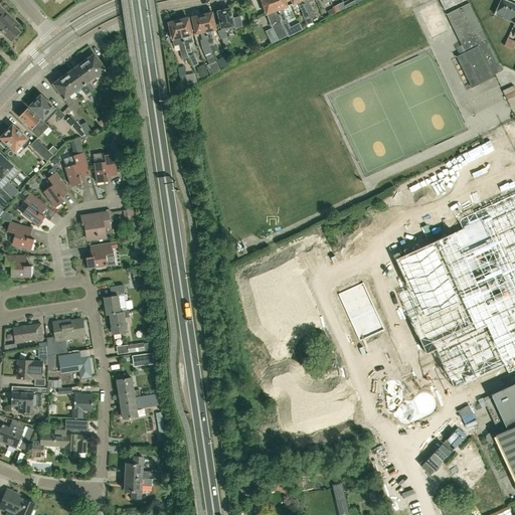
[(266,12),(267,14),(271,25),(278,40),(288,36),(281,23),(282,22),(274,0),(261,0),(264,8),(263,8),(265,13),(266,12)]
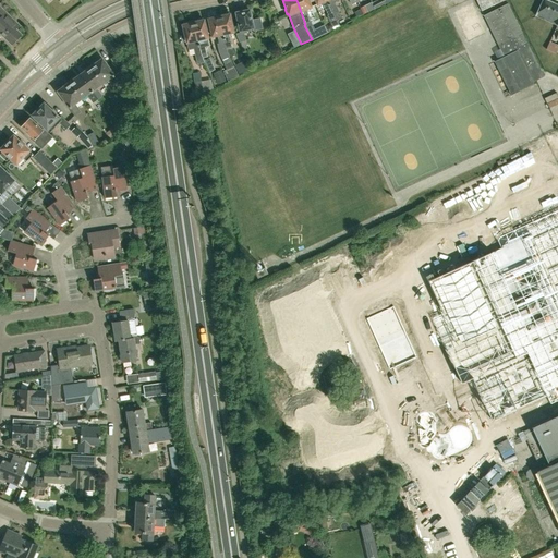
[(296,0),(305,24),(308,23),(307,20),(310,20),(306,9),(311,7),(308,0),(296,0)]
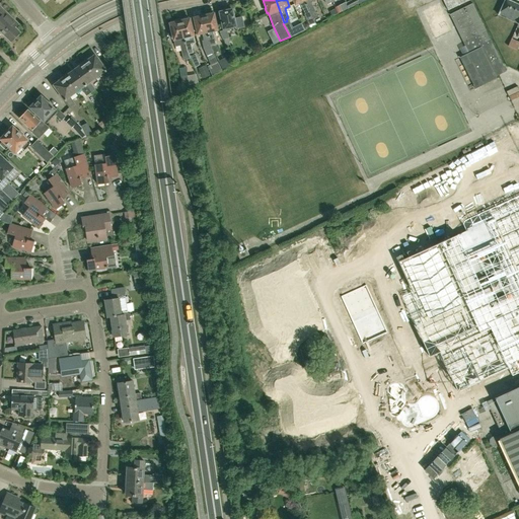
[(313,18),(304,0),(293,0),(295,4),(299,2),(305,14),(304,14),(309,25),(315,22),(313,18)]
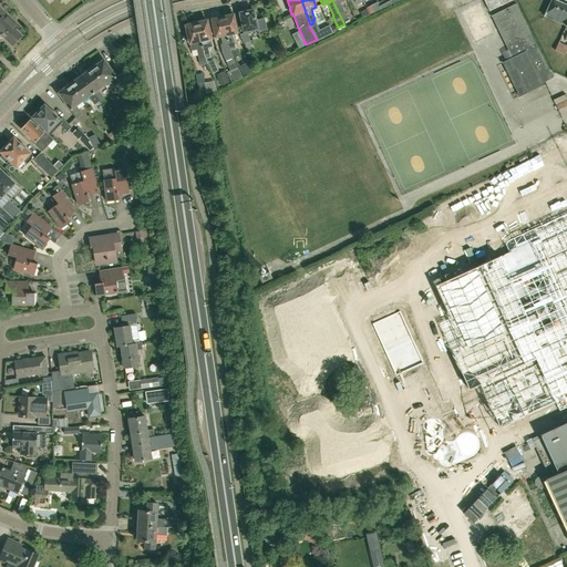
[(332,0),(342,20),(347,18),(340,2),(344,0),(343,0),(332,0)]
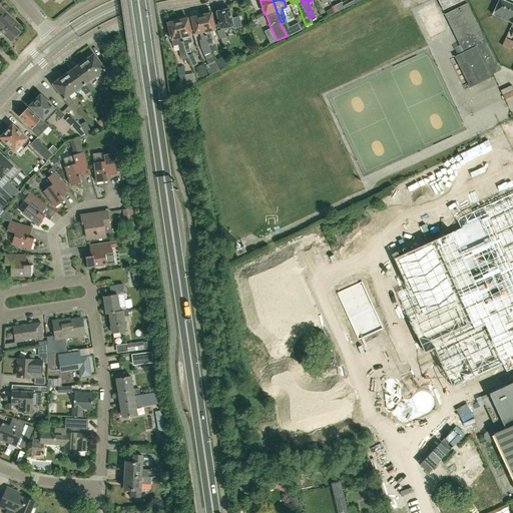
[(346,8),(356,3),(354,0),(348,0),(343,3),(346,8)]
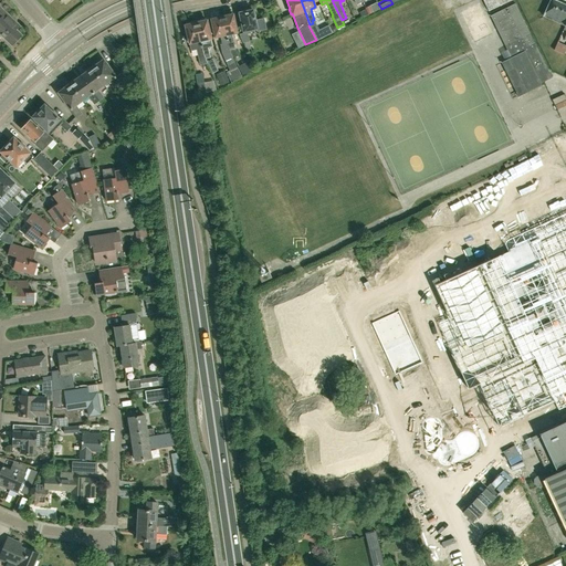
[(482,0),(489,11),(511,0),(482,0)]
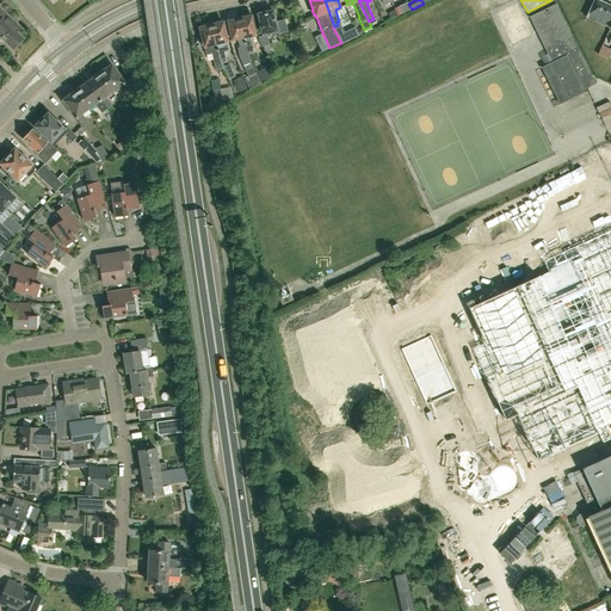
[(594,0),(587,17),(600,23),(609,5),(598,0),(594,0)]
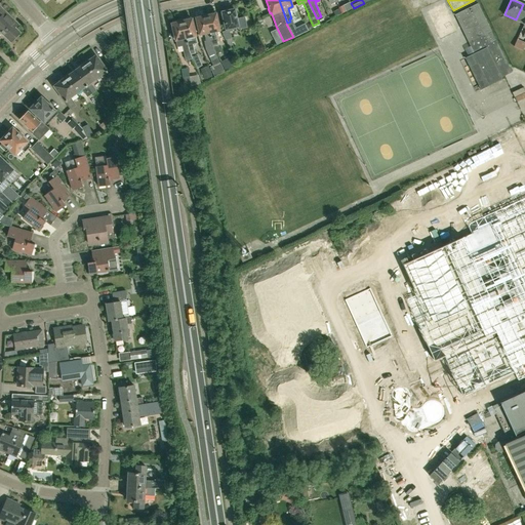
[(18,34),(19,32),(15,28),(17,25),(10,17),(11,16),(0,4),(0,3),(1,3),(0,2),(0,13),(1,15),(0,16),(0,31),(1,31),(11,41),(12,40),(14,41),(19,35),(18,34)]
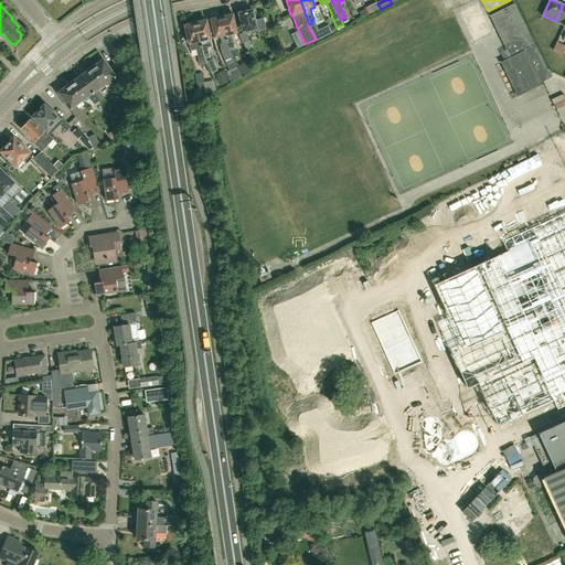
[(514,3),(490,16),(511,57),(501,62),(513,87),(518,85),(522,94),(541,85),(539,83),(543,81),(551,77),(514,3)]
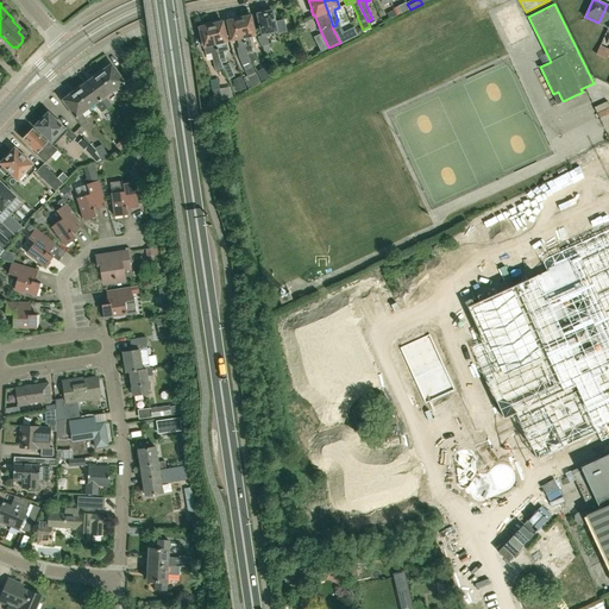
[(598,23),(608,27),(608,25),(608,5),(607,5),(598,23)]
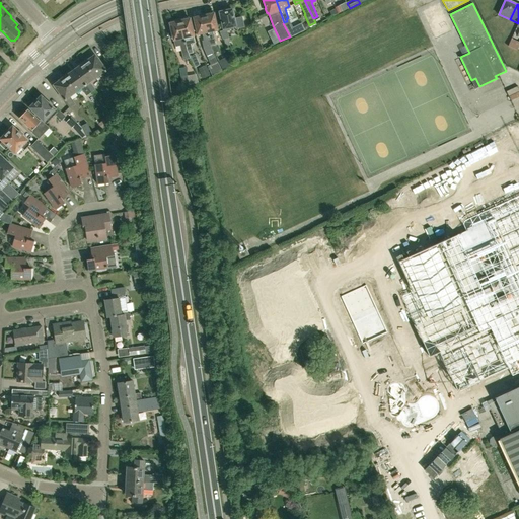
[(220,31),(223,39),(228,38),(227,30),(229,29),(229,28),(235,26),(236,29),(244,27),(242,17),(234,19),(232,9),(220,12),(224,30),(220,31)]
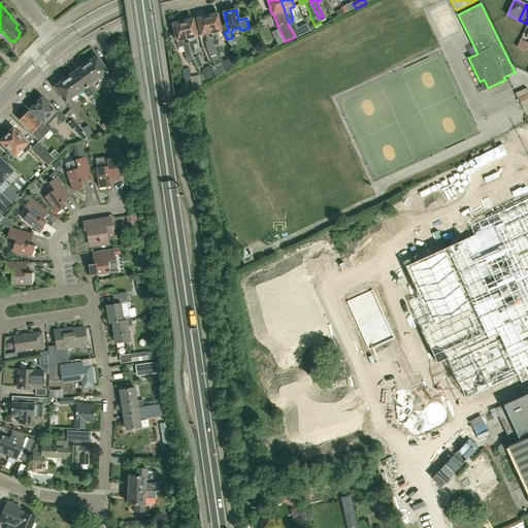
[(211,15),(208,17),(215,46),(218,55),(218,54),(223,53),(220,44),(220,43),(217,32),(222,31),(218,14),(217,14),(216,12),(212,13),(211,15)]
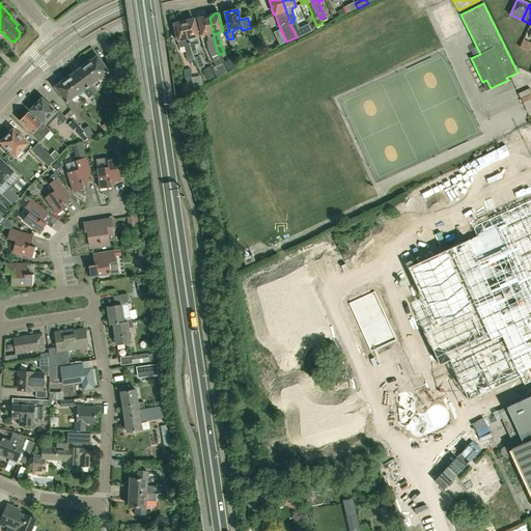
[(200,19),(199,19),(202,35),(207,34),(208,42),(207,45),(208,50),(214,61),(220,58),(219,55),(216,47),(210,17),(205,18),(204,16),(200,17),(200,19)]
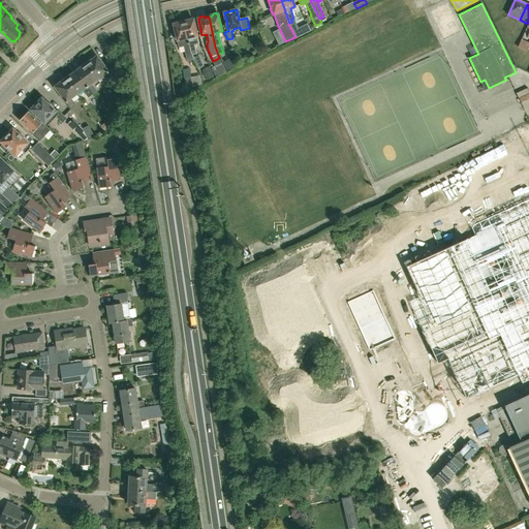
[(186,21),(183,22),(190,52),(192,56),(196,55),(194,45),(199,44),(197,36),(193,20),(192,20),(191,18),(187,19),(186,21)]
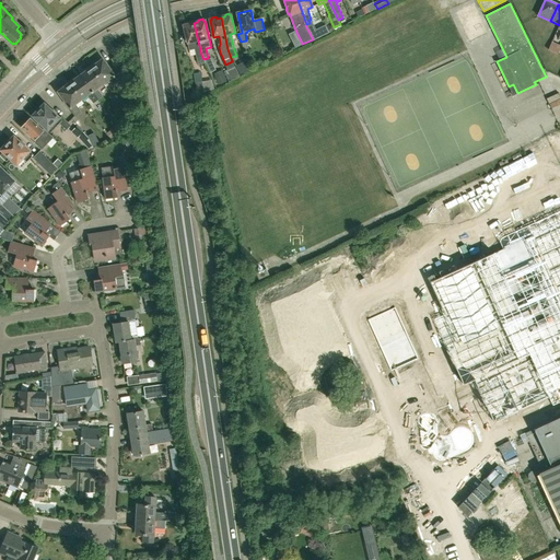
[(205,63),(203,59),(201,55),(194,23),(190,24),(189,22),(185,23),(185,25),(184,25),(186,37),(184,37),(186,43),(187,43),(189,51),(195,50),(198,66),(205,63)]
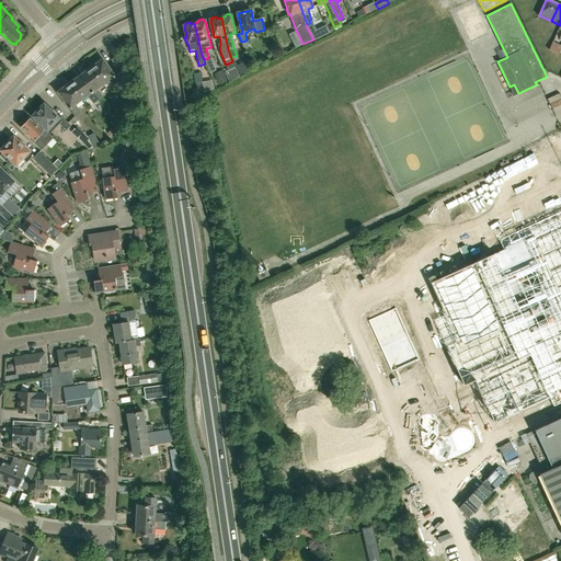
[(311,35),(313,39),(313,41),(321,36),(318,29),(317,30),(310,33),(311,35)]
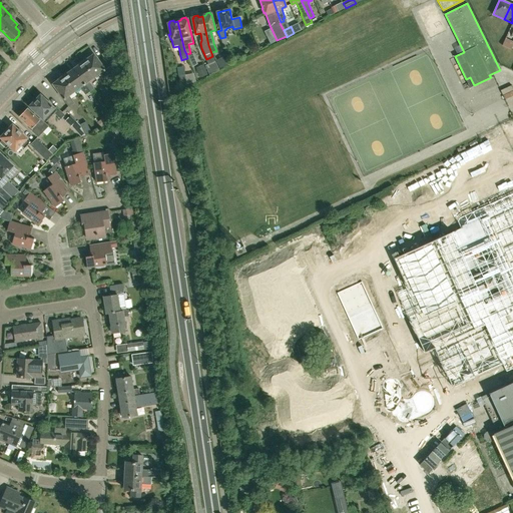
[(511,43),(505,40),(503,39),(500,45),(508,49),(511,43)]
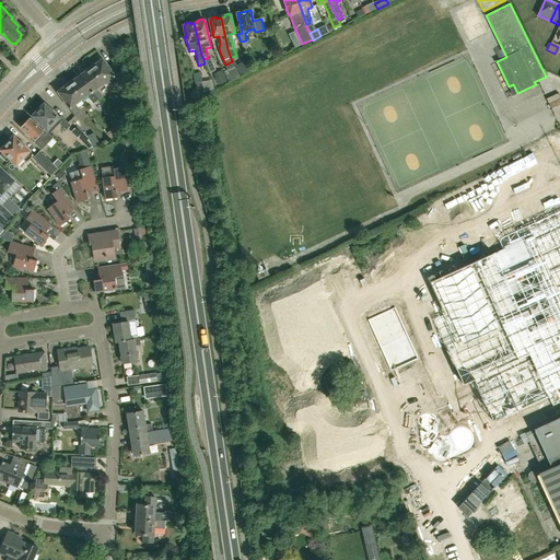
[(118,55),(112,59),(118,71),(119,70),(125,67),(126,67),(118,55)]
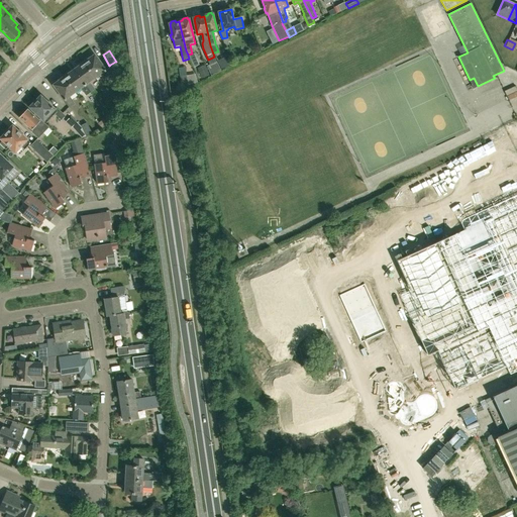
[(89,57),(84,62),(95,77),(101,73),(106,80),(111,77),(102,64),(101,65),(94,55),(92,57),(90,58),(89,57)]
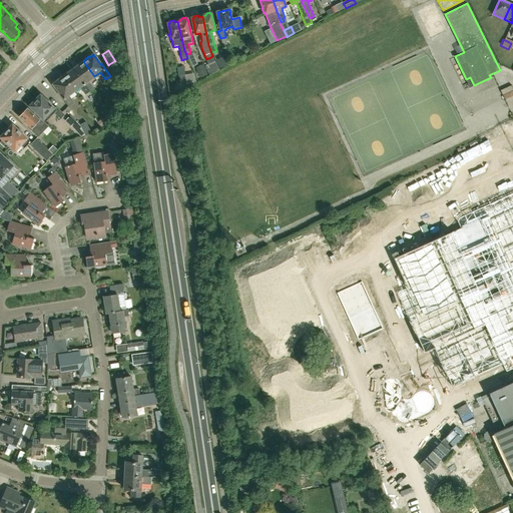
[(78,65),(73,69),(90,91),(94,88),(88,80),(94,76),(83,61),(77,65),(78,65)]
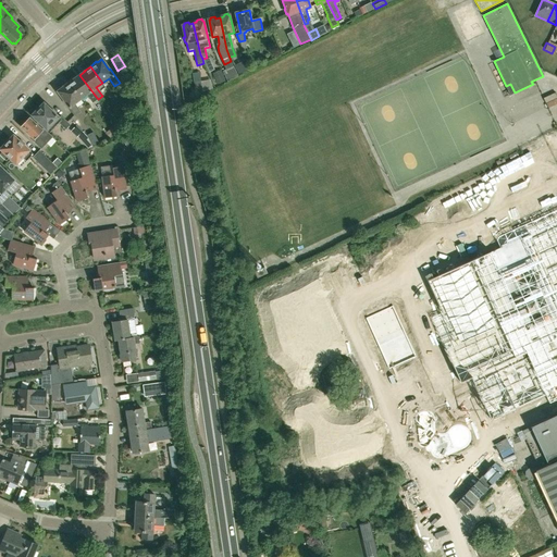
[(213,73),(217,85),(225,82),(222,70),(213,73)]
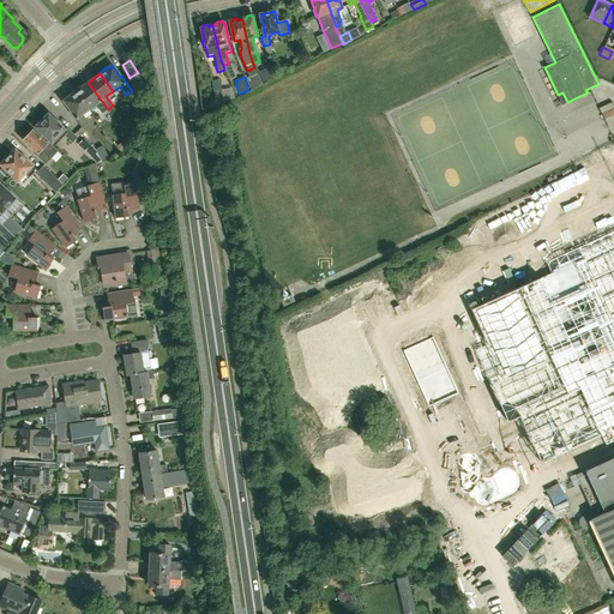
[(259,78),(248,83),(252,90),(263,84),(259,78)]
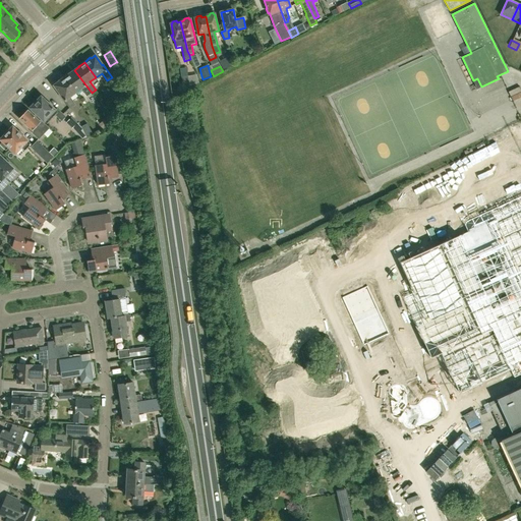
[(69,72),(64,76),(75,93),(81,88),(88,96),(92,93),(74,70),(70,73),(69,72)]
